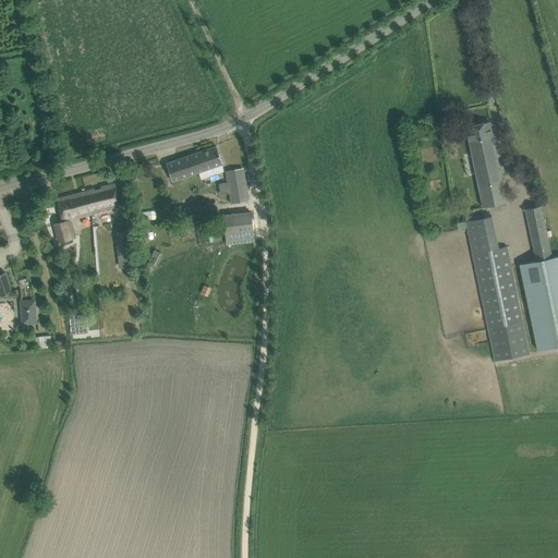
[(506,203),(492,133),(489,122),(466,126),(483,207),(506,203)]
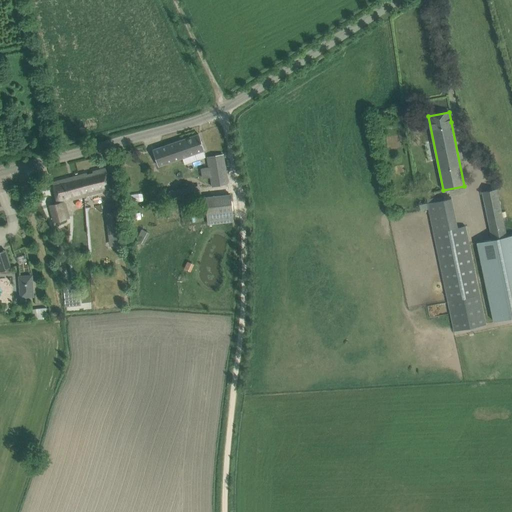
[(153,150),(158,166),(204,151),(199,134),(153,150)]
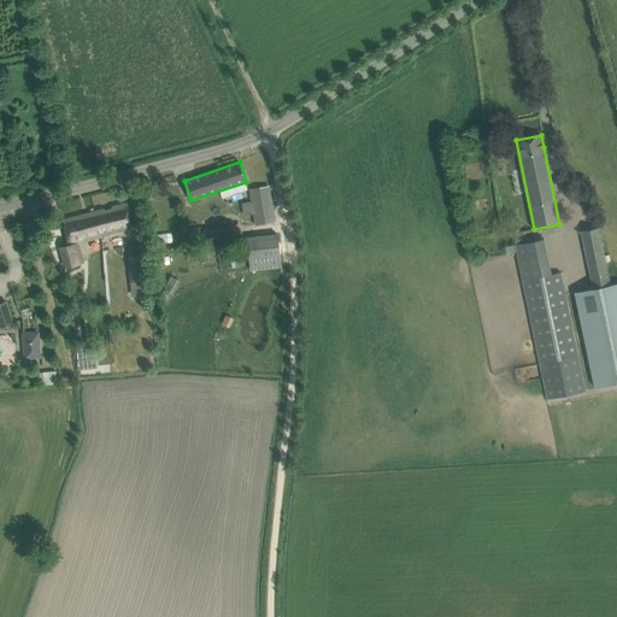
[(275,221),(271,199),(269,187),(251,191),(257,224),(275,221)]
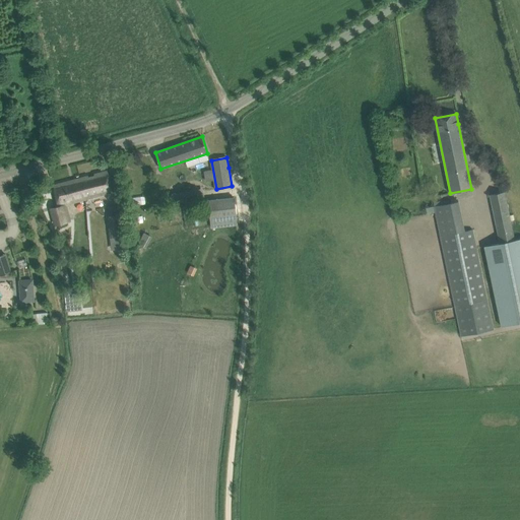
[(88,176),(52,186),(58,207),(52,208),(57,225),(67,222),(63,206),(114,192),(108,171),(93,175),(94,176),(88,178),(88,176)]
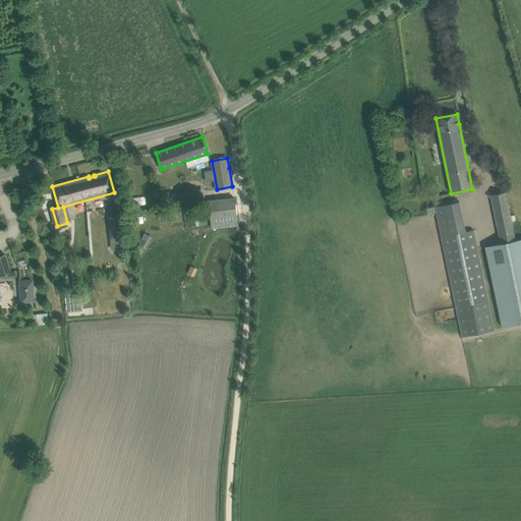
[(500,243),(484,247),(502,327),(520,323),(520,238),(516,240),(514,230),(513,230),(505,192),(490,195),(499,233),(500,243)]
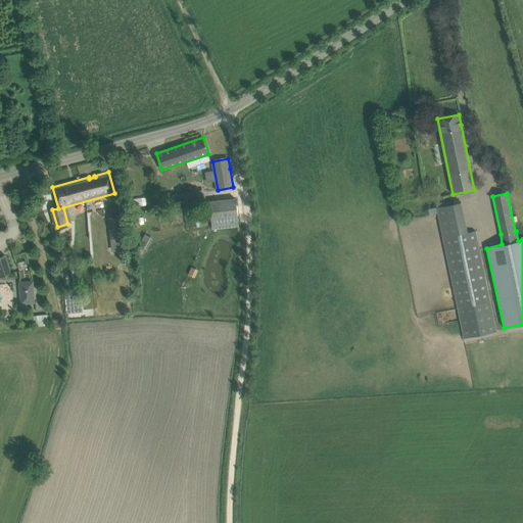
[(211,229),(239,227),(237,198),(209,200),(211,229)]
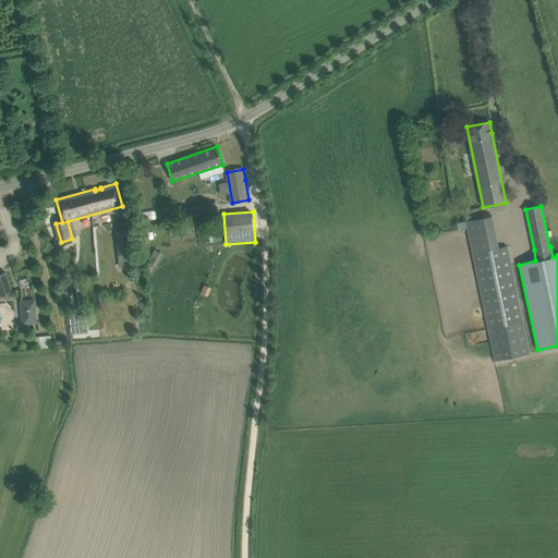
[(492,216),(465,221),(495,361),(530,354),(523,322),(507,246),(498,249),(492,216)]
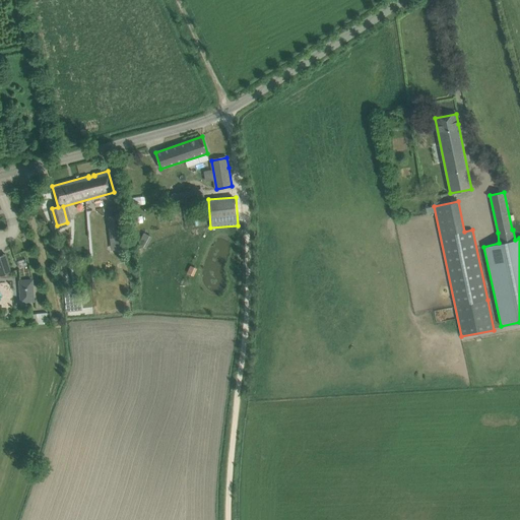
[(122,214),(107,216),(110,238),(125,236),(122,214)]
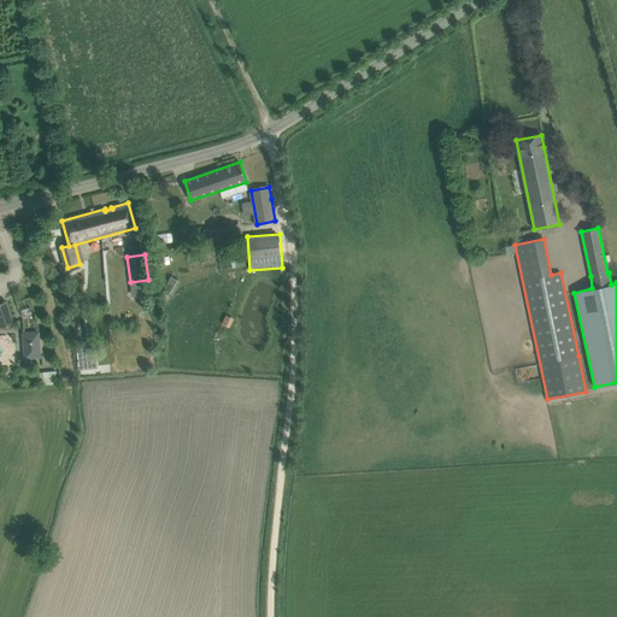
[(170,276),(163,291),(172,295),(180,281),(170,276)]
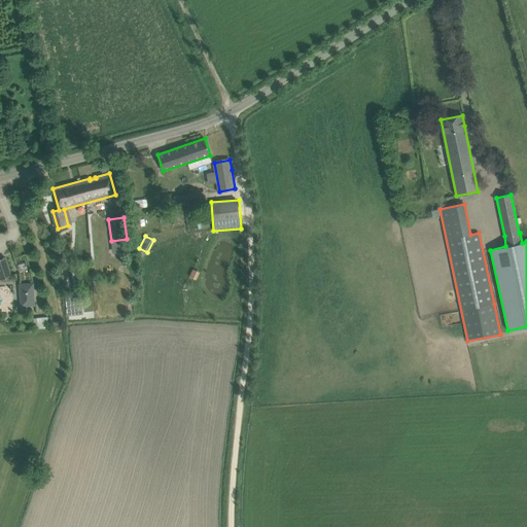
[(5,257),(0,258),(0,278),(0,280),(11,276),(5,257)]
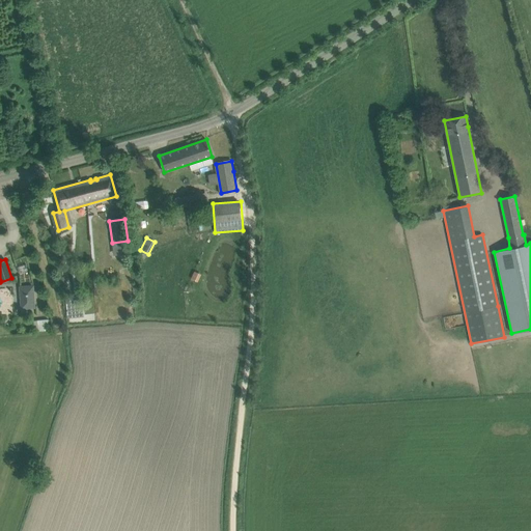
[(194,272),(192,280),(199,282),(201,273),(194,272)]
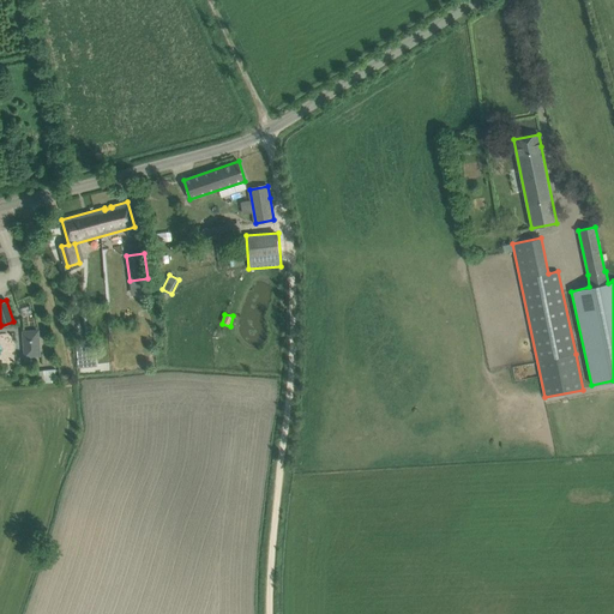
[(37,331),(23,332),(25,356),(40,355),(37,331)]
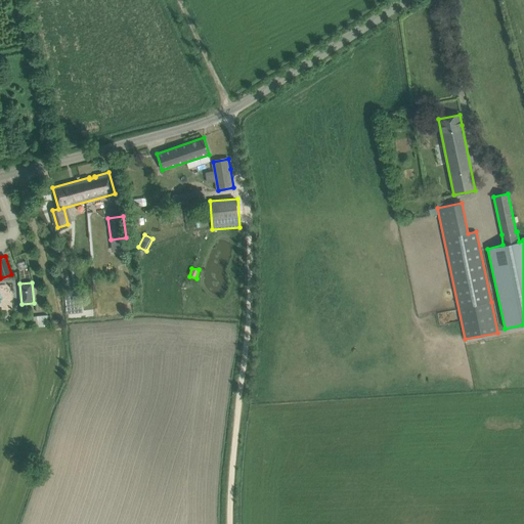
[(48,314),(34,315),(35,328),(49,325),(48,314)]
